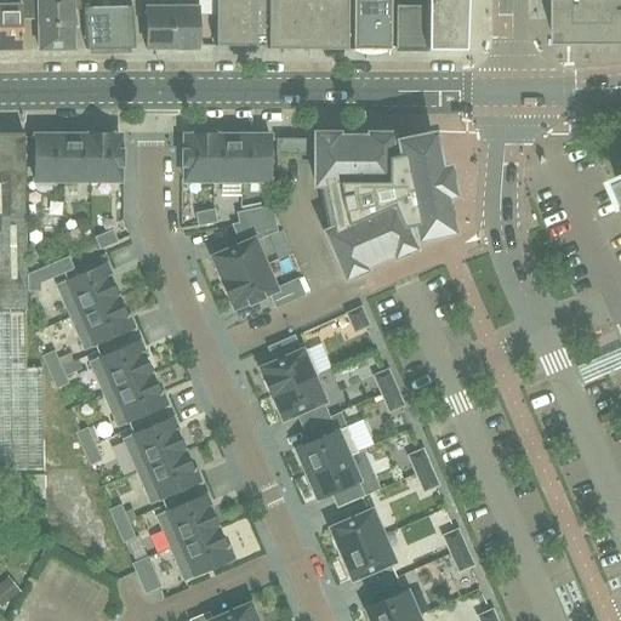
[(77,11),(73,0),(38,0),(39,51),(73,50),(73,28),(79,28),(75,11),(77,11)]
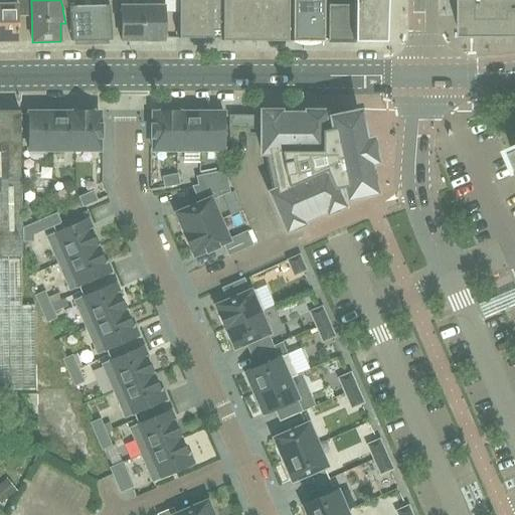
[(111,33),(109,5),(108,5),(107,0),(60,0),(63,9),(68,8),(71,41),(112,40),(111,33)]
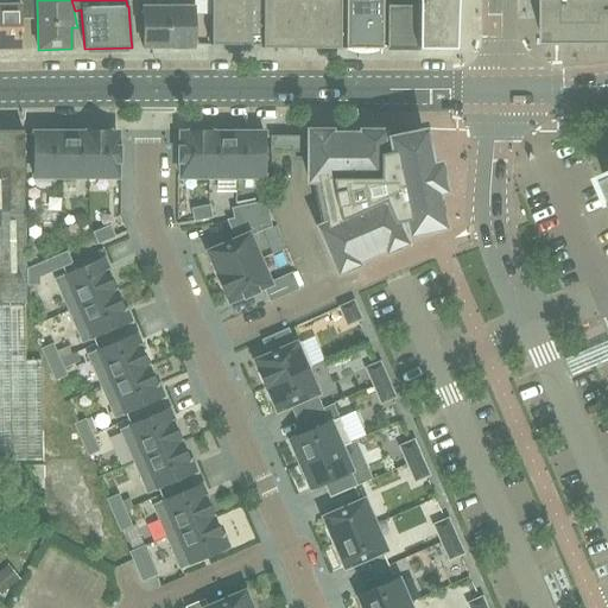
[(143,7),(143,48),(169,48),(168,0),(157,0),(158,7),(143,7)]
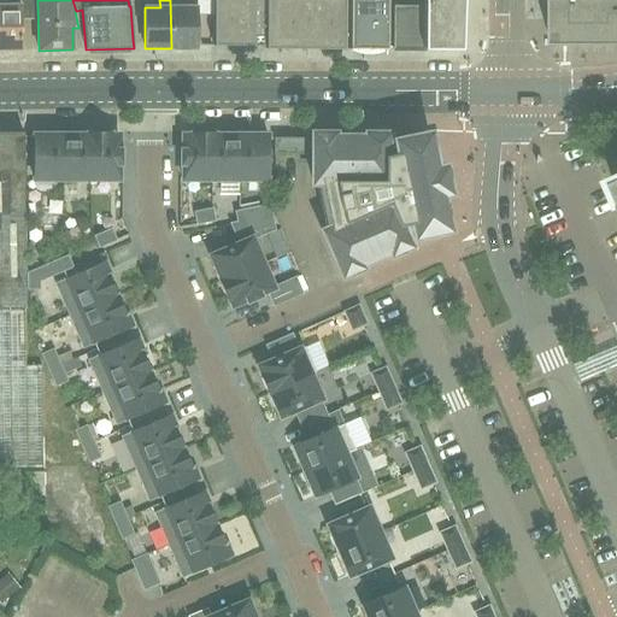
[(170,0),(171,48),(198,47),(197,16),(197,7),(182,7),(181,0),(170,0)]
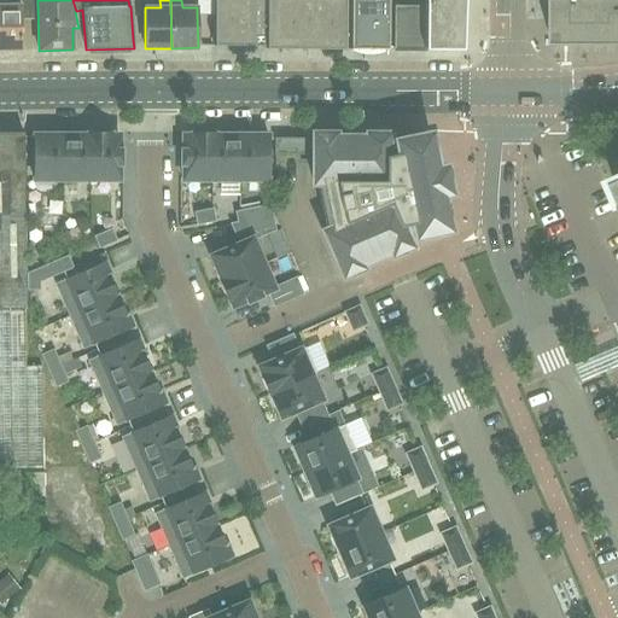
[(197,0),(197,7),(197,16),(214,16),(214,46),(267,47),(267,50),(345,51),(345,0),(197,0)]
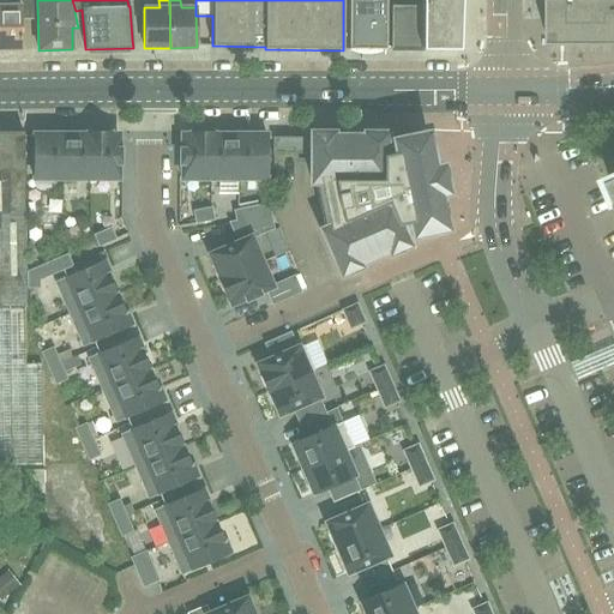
[(349,0),(349,49),(386,49),(386,0),(349,0)]
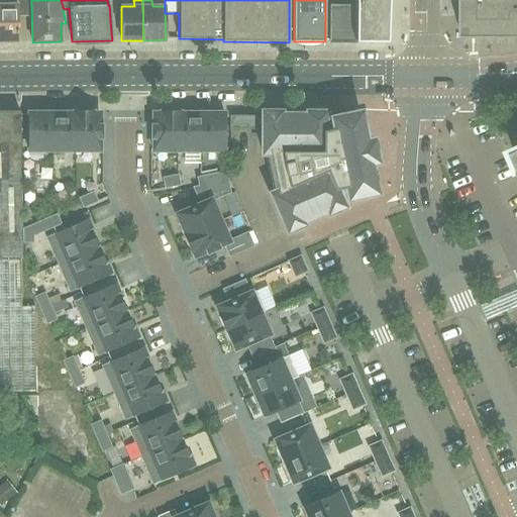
[(354,42),(354,0),(342,0),(342,1),(329,1),(329,42),(354,42)]
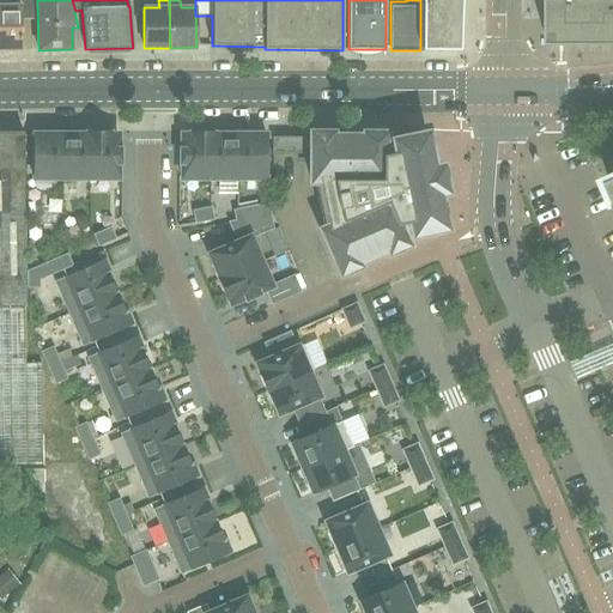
[(420,0),(420,50),(459,50),(460,0),(420,0)]
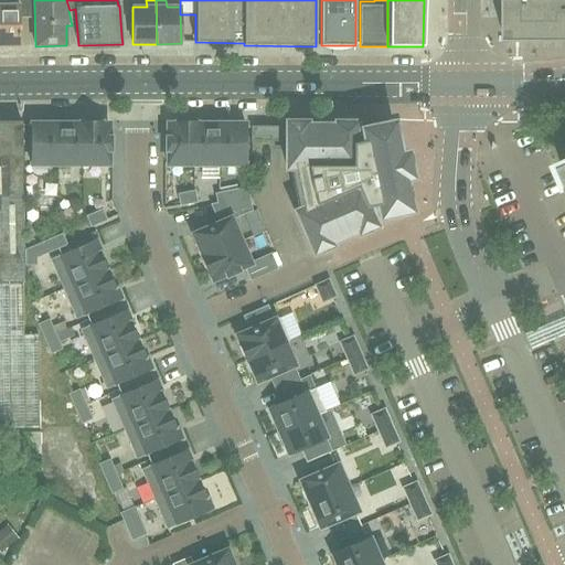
[(564,0),(504,0),(504,42),(564,42),(564,0)]
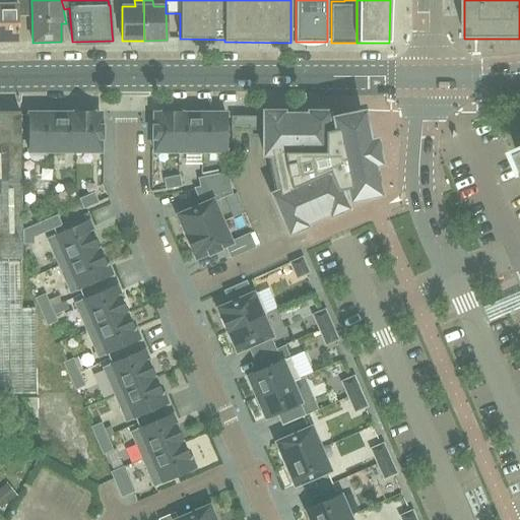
[(0,43),(18,43),(17,5),(0,5),(0,43)]
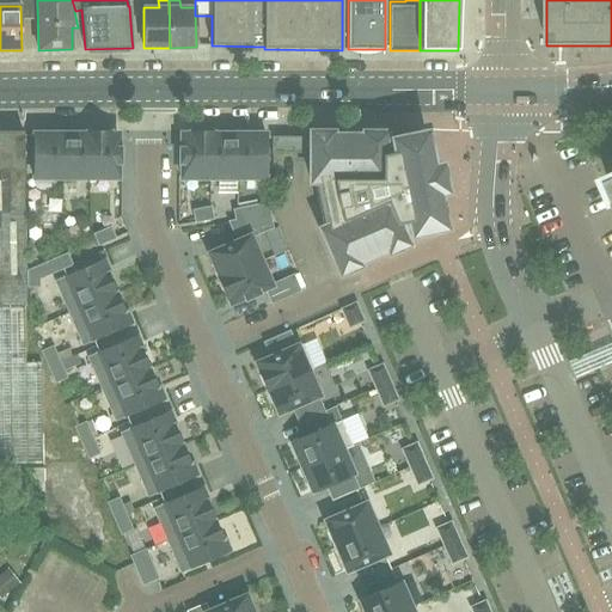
[(25,363),(25,310),(26,308),(23,170),(23,133),(0,132),(0,464),(42,464),(41,363),(25,363)]
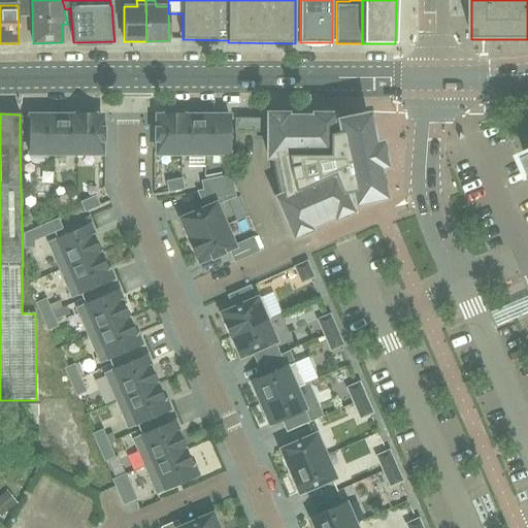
[(76,117),(54,117),(53,154),(77,154),(77,113),(76,113),(76,117)]
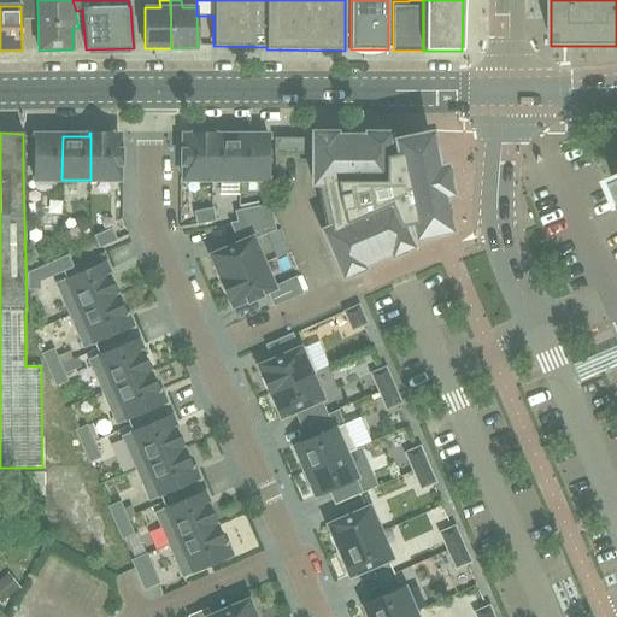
[(118,180),(118,164),(119,164),(119,152),(118,152),(118,136),(110,136),(110,133),(90,133),(90,180),(118,180)]
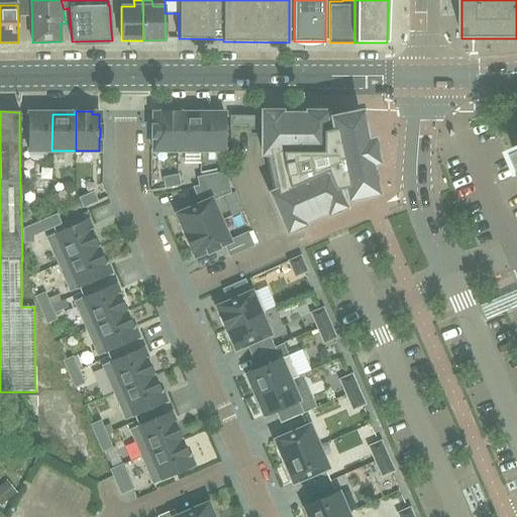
[(153,114),(153,127),(152,127),(152,137),(153,137),(153,150),(178,150),(178,111),(162,111),(162,114),(153,114)]
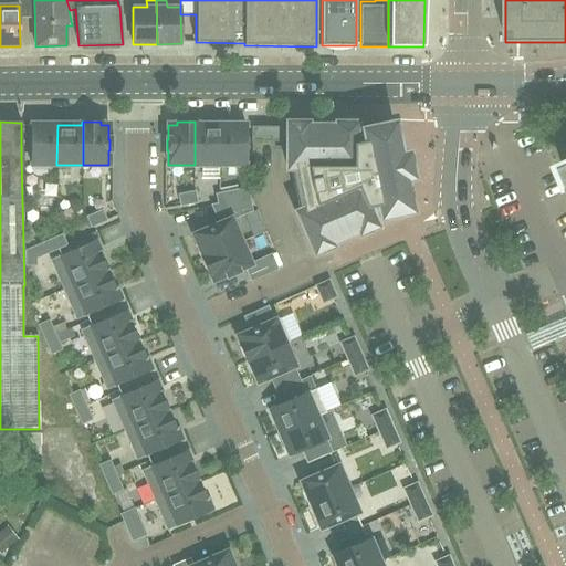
[(195,165),(220,165),(220,125),(196,125),(196,122),(195,122),(195,165)]
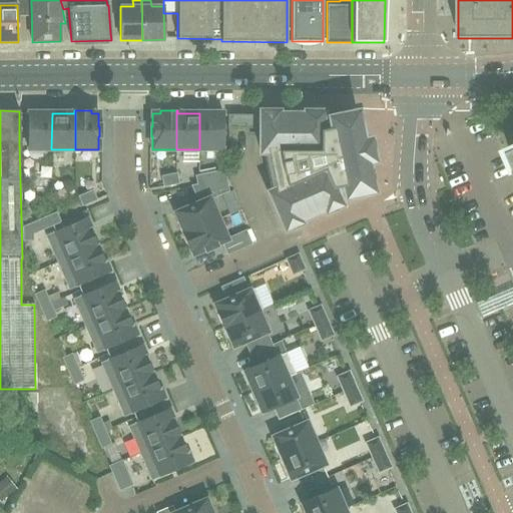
[(277,112),(276,112),(261,112),(261,115),(227,115),(227,129),(261,129),(261,152),(278,152),(285,186),(269,192),(285,229),(300,222),(299,220),(325,209),(326,211),(341,205),(338,198),(373,191),(367,162),(373,161),(369,140),(362,141),(356,112),(322,119),(322,112),(305,112),(305,115),(277,115),(277,112)]
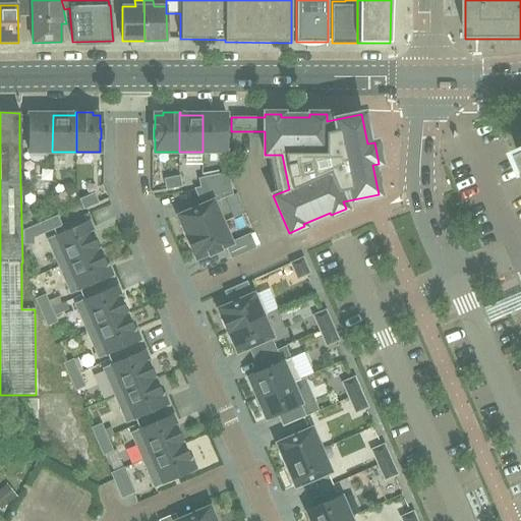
[(29,152),(52,152),(53,115),(29,115),(29,152)]
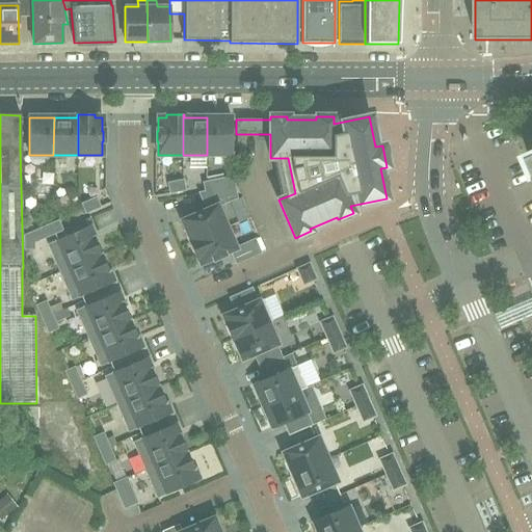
[(231,117),(207,117),(207,155),(231,155),(231,117)]
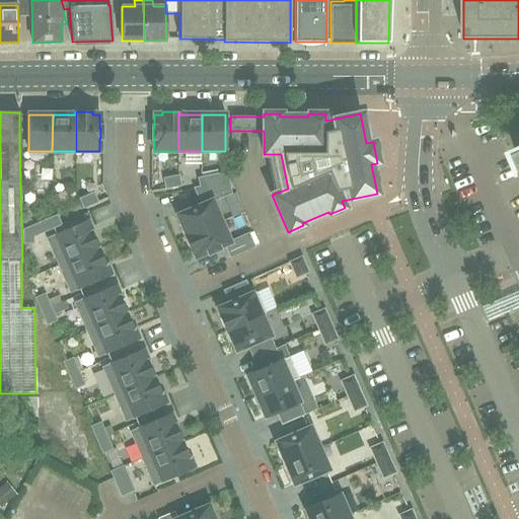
[(226,173),(213,176),(215,186),(228,182),(226,173)]
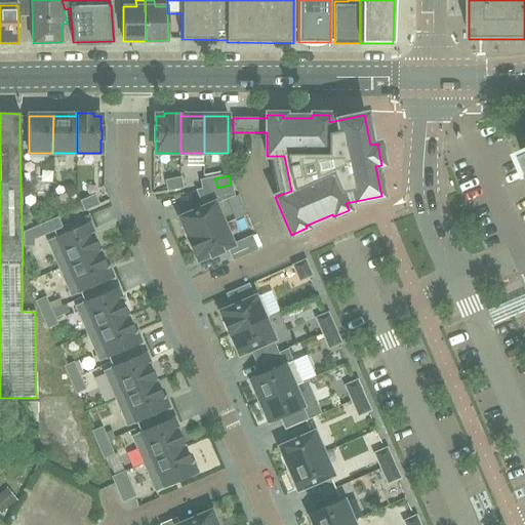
[(180,178),(166,182),(168,191),(183,188),(180,178)]
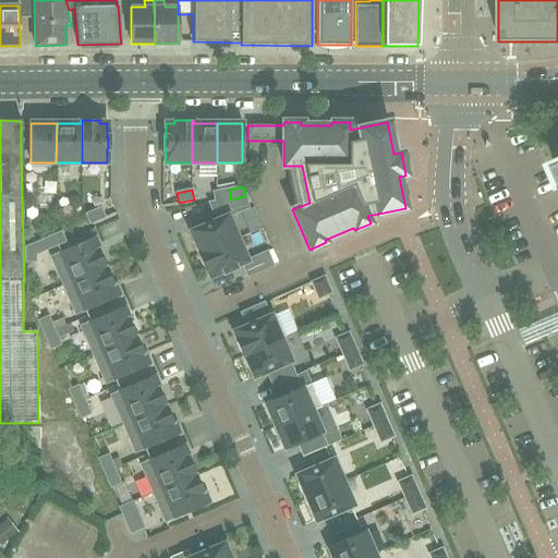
[(216,203),(231,199),(229,190),(214,192),(216,202),(216,203)]
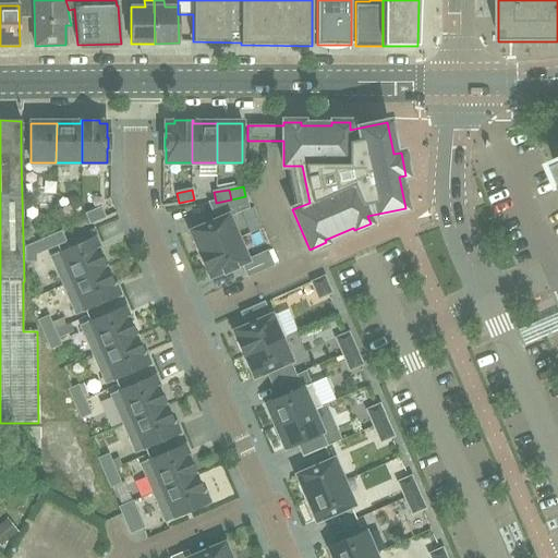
[(245,196),(231,199),(216,203),(222,218),(191,232),(201,254),(199,254),(201,255),(238,239),(228,217),(249,208),(245,196)]
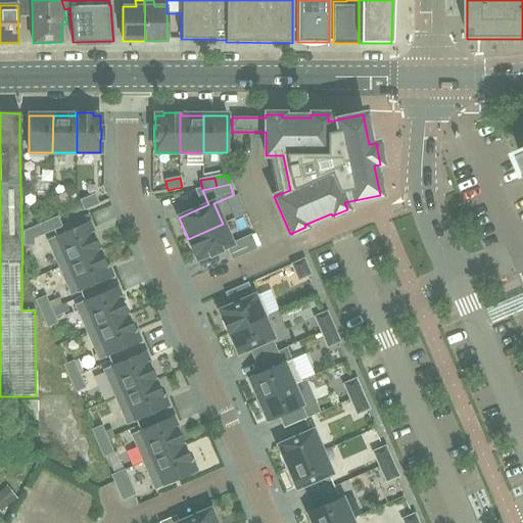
[(98,204),(94,195),(81,201),(85,209),(98,204)]
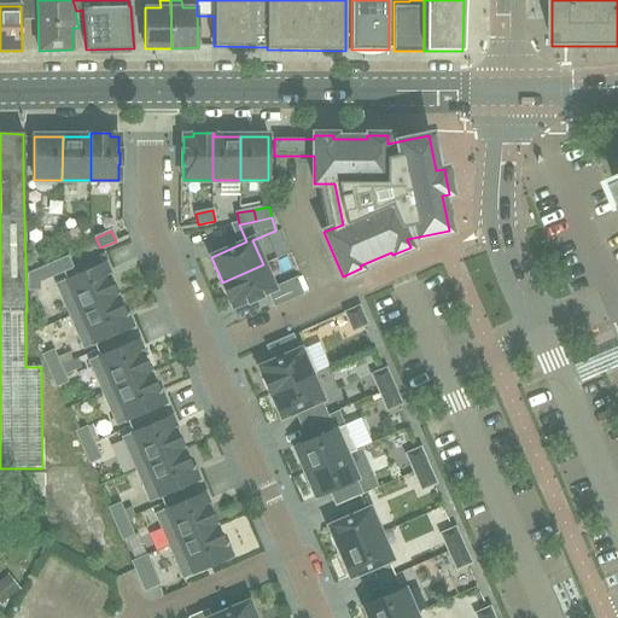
[(52,264),(57,274),(73,268),(68,257),(52,264)]
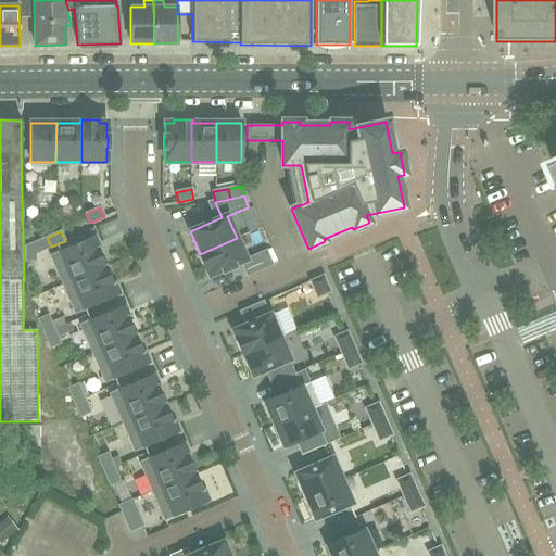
[(34,243),(37,253),(51,247),(47,238),(34,243)]
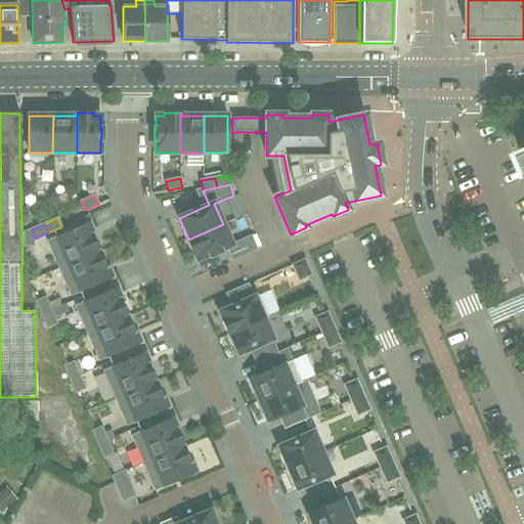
[(59,268),(100,251),(89,224),(48,242),(59,268)]
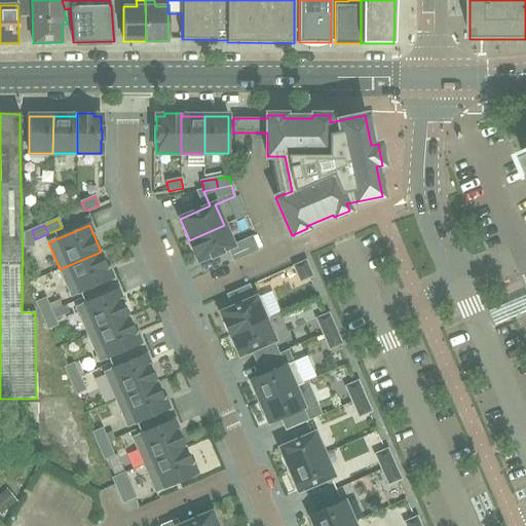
[(232,246),(224,225),(189,240),(188,239),(186,240),(193,256),(196,255),(198,261),(211,256),(211,257),(221,253),(221,252),(228,249),(234,261),(258,251),(252,237),(232,246)]
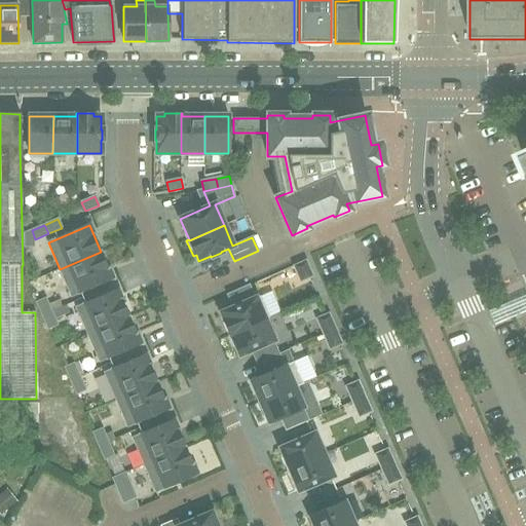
[(32,230),(25,233),(25,247),(34,247),(33,240),(35,239),(32,230)]
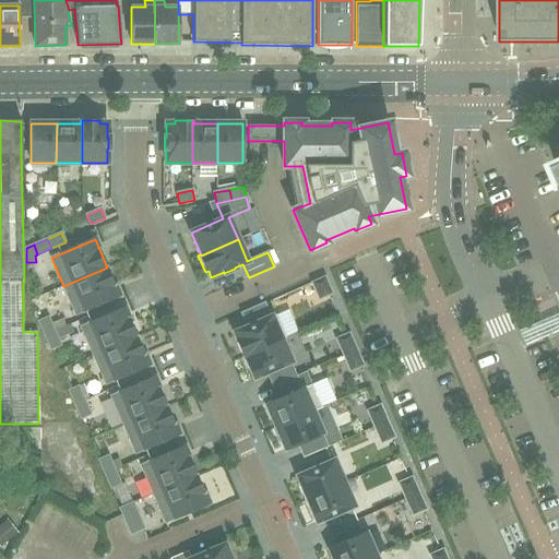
[(119,296),(107,268),(63,286),(75,316),(119,296)]
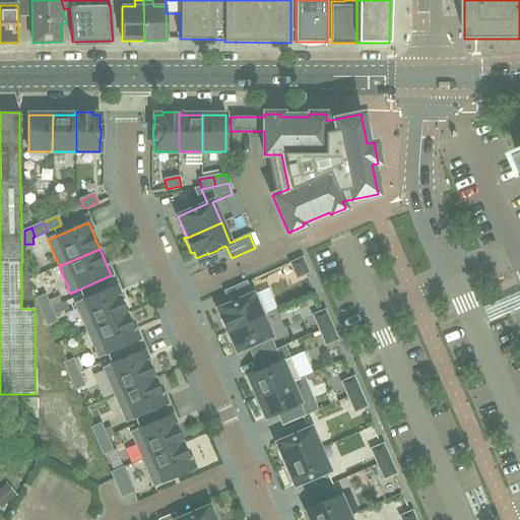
[(290,263),(297,278),(309,273),(303,258),(290,263)]
